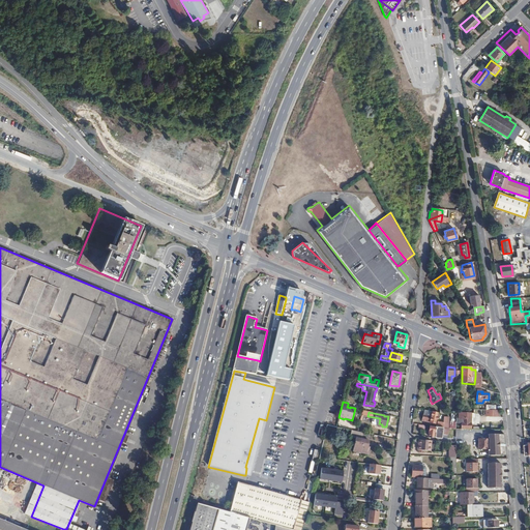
[(431,417),(423,415),(422,420),(435,423),(436,420),(437,420),(439,413),(432,412),(431,417)]
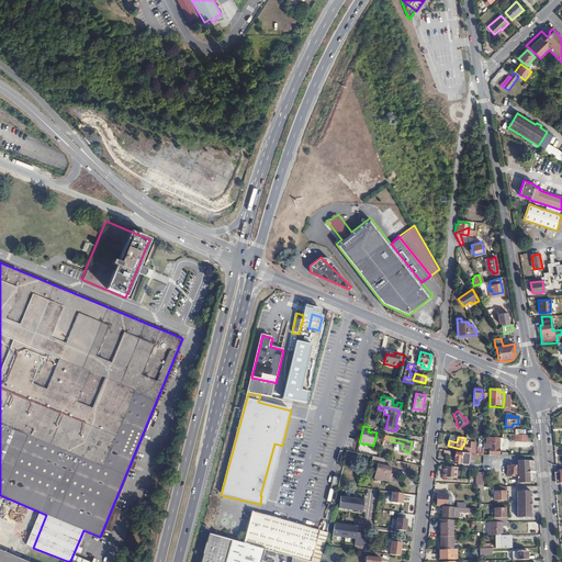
[(266,506),(282,446),(274,444),(260,495),(261,496),(260,504),(258,504),(266,506)]
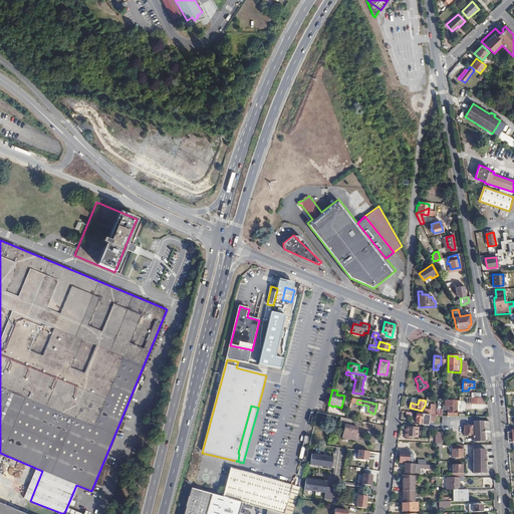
[(457,407),(452,407),(448,407),(448,410),(444,410),(444,412),(448,412),(448,416),(457,416),(457,407)]
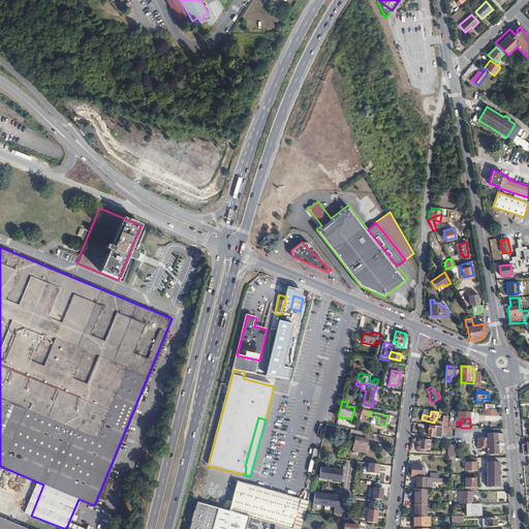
[(441,437),(442,427),(436,426),(434,426),(434,427),(429,426),(428,435),(441,437)]
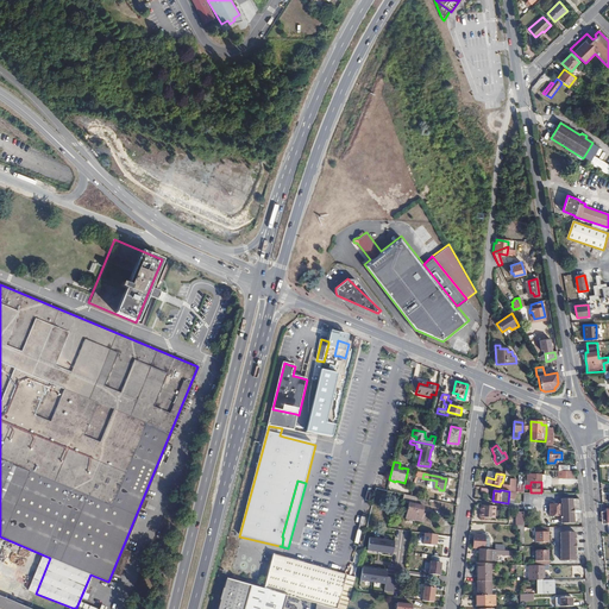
[(581,512),(579,500),(560,500),(560,506),(550,506),(550,516),(562,518),(562,525),(582,525),(581,512)]
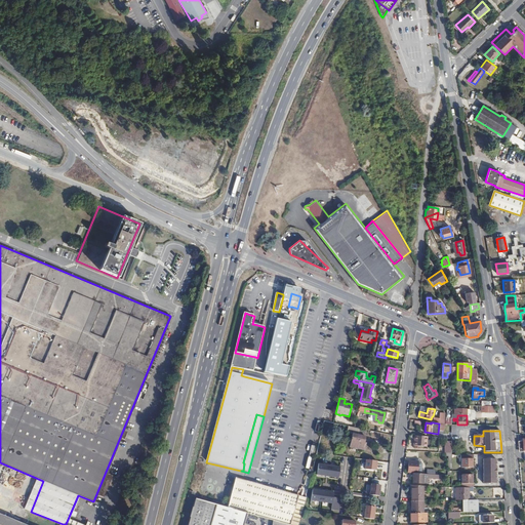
[(363,448),(365,437),(353,434),(350,446),(356,448),(357,446),(363,448)]
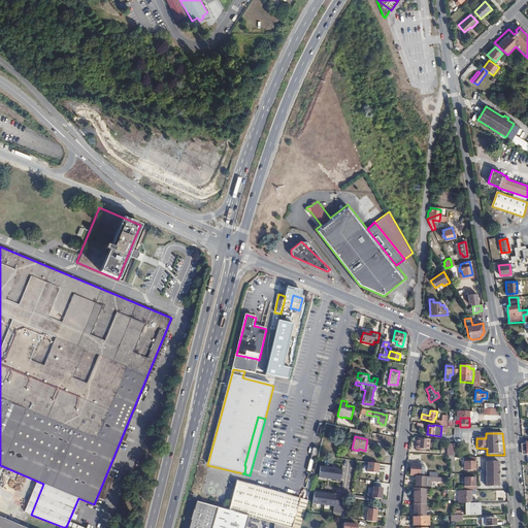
[(475,463),(475,458),(462,459),(462,463),(463,463),(464,471),(474,471),(474,463),(475,463)]
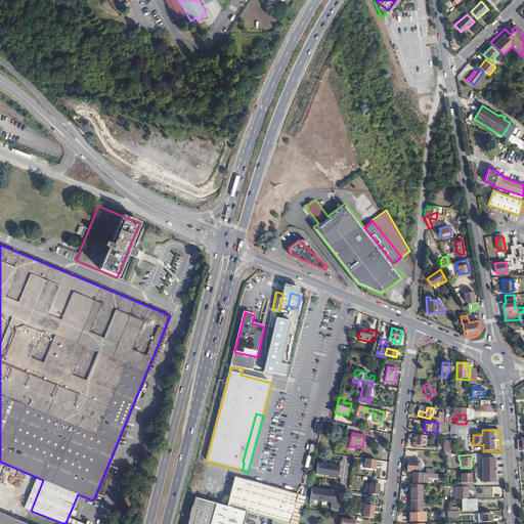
[(378,460),(365,459),(364,468),(376,469),(378,460)]
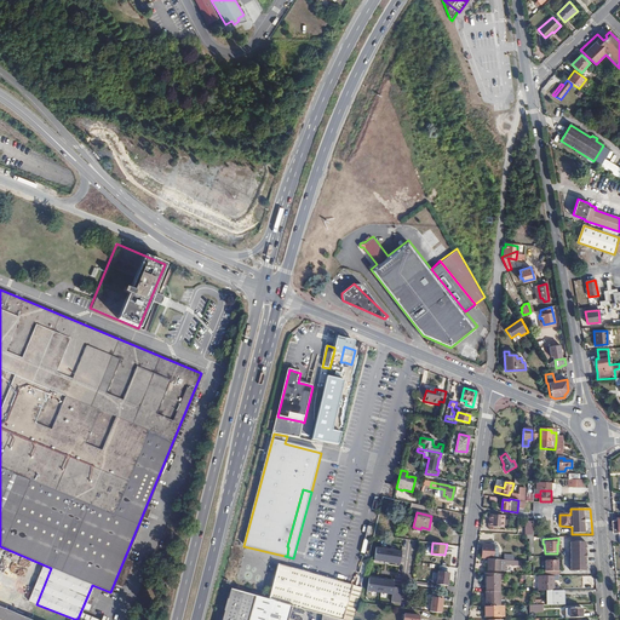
[(585,550),(585,543),(569,543),(570,572),(586,572),(586,564),(586,557),(585,550)]
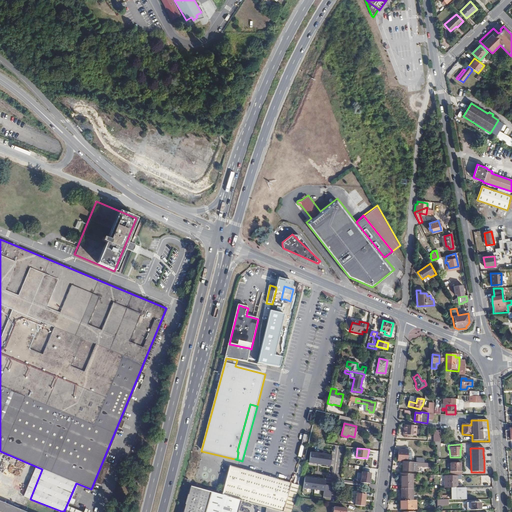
[(406,461),(406,462),(410,463),(410,460),(411,460),(412,453),(411,452),(408,452),(408,451),(399,450),(398,461),(406,461)]
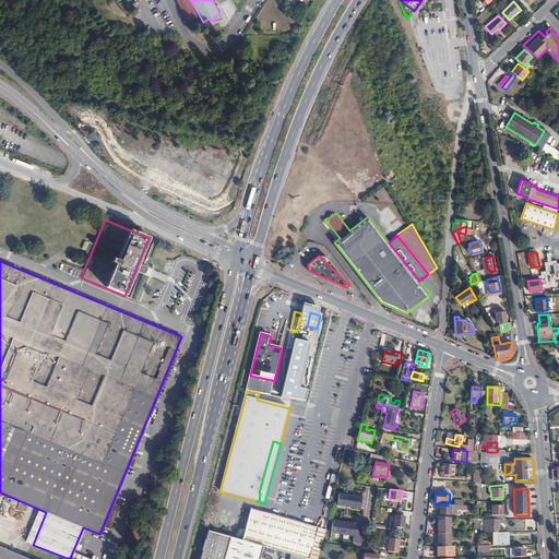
[(346,498),(343,512),(361,514),(364,501),(346,498)]
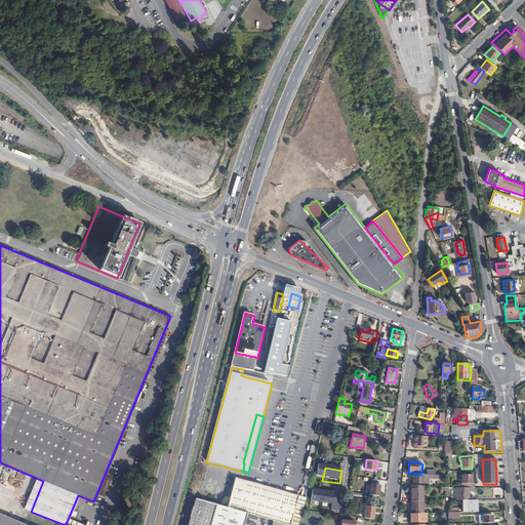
[(416,474),(413,474),(412,483),(423,484),(423,475),(420,475),(416,474)]
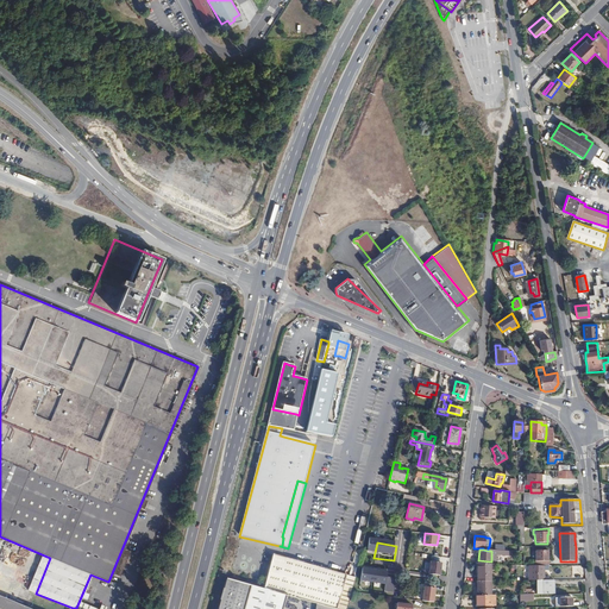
[(544,566),(548,566),(548,562),(547,562),(547,552),(535,552),(535,562),(534,562),(534,567),(544,566)]
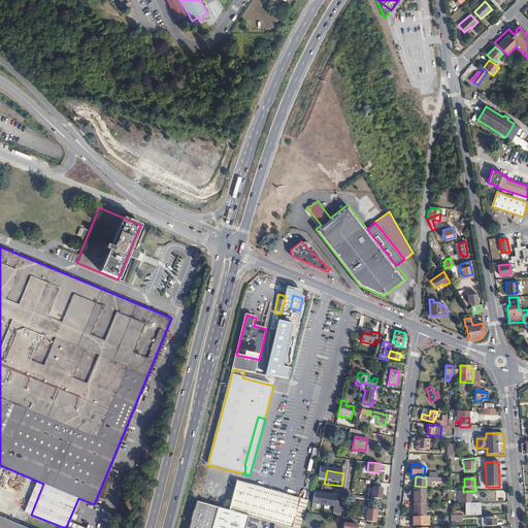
[(237,482),(229,513),(249,518),(274,524),(288,527),(292,527),(301,500),(291,497),(282,494),(266,490),(252,486),(237,482)]
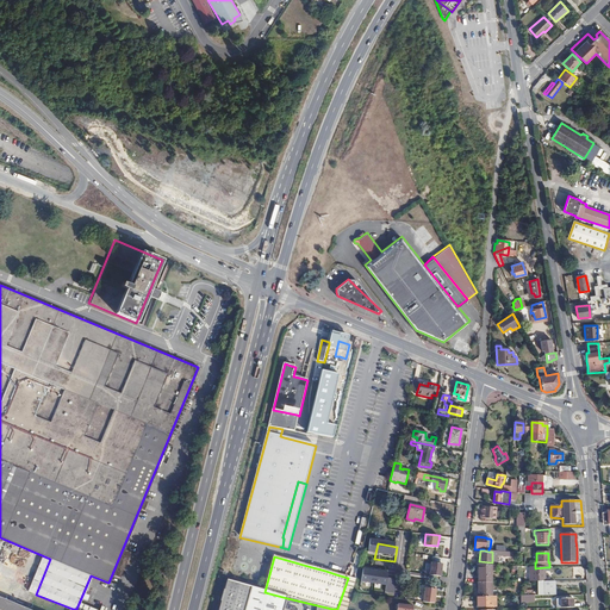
[(394,561),(374,559),(371,572),(391,576),(394,561)]
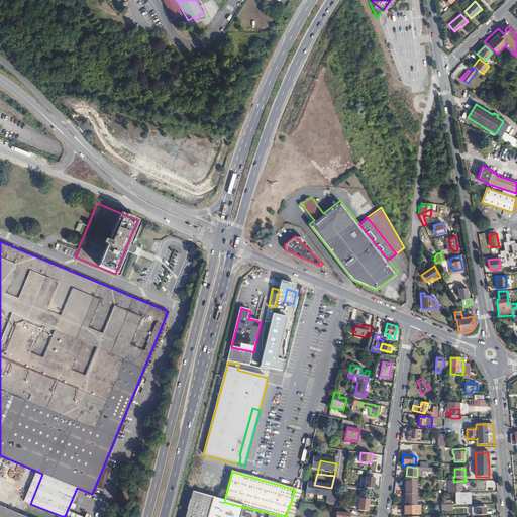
[(376,478),(366,477),(365,487),(374,488),(376,478)]
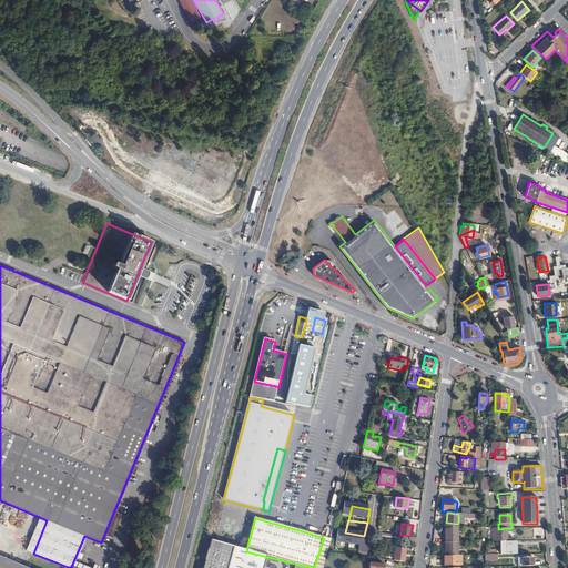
[(458,543),(458,526),(446,526),(446,543),(458,543)]
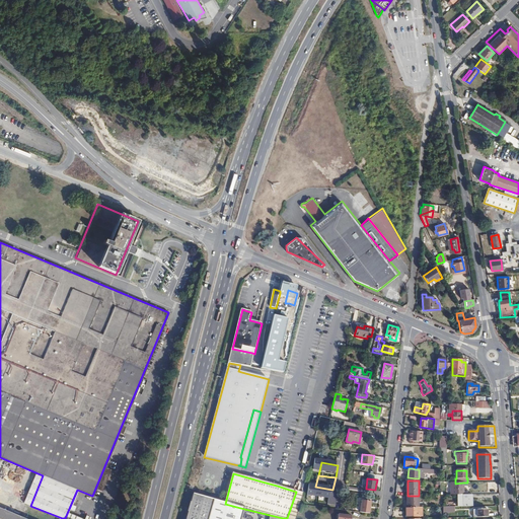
[(463,495),(463,483),(455,484),(450,484),(450,495),(457,495),(463,495)]
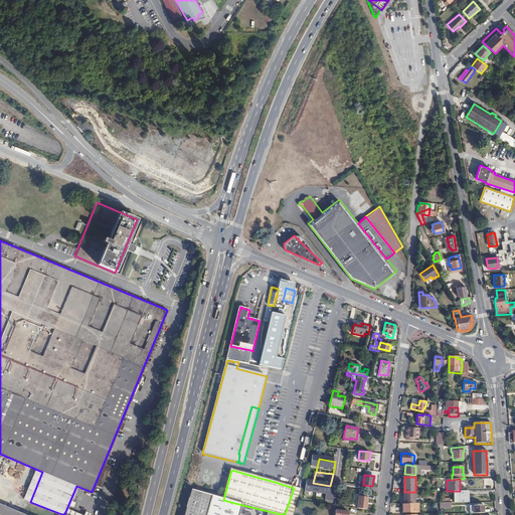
[(334,488),(325,488),(325,501),(333,501),(334,488)]
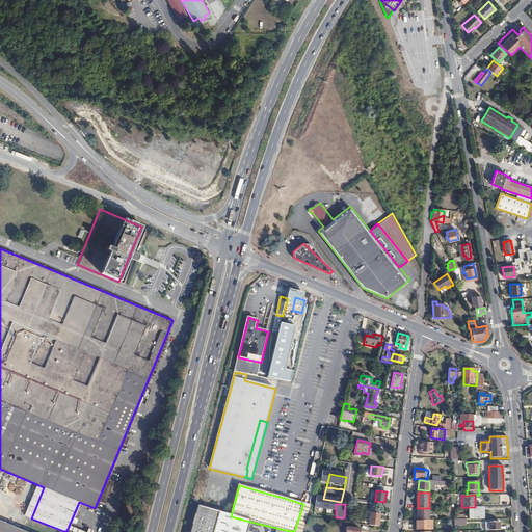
[(484,513),(483,507),(475,507),(469,507),(469,520),(483,520),(483,513),(484,513)]
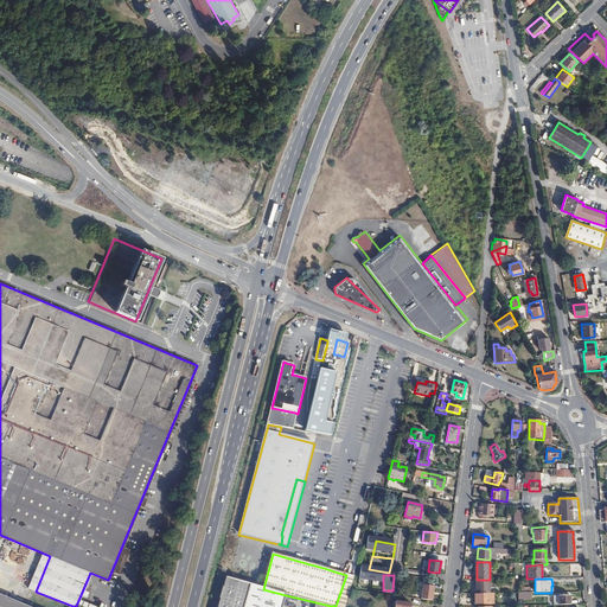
[(477,593),(490,593),(490,580),(477,580),(477,593)]
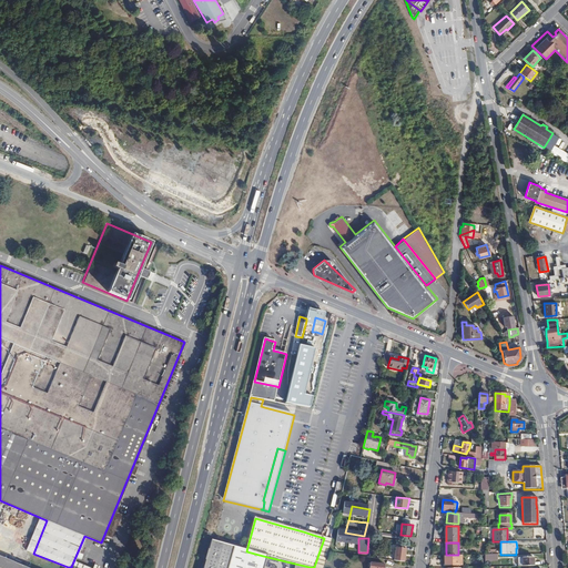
[(233,547),(226,567),(264,567),(267,557),(246,551),(233,547)]
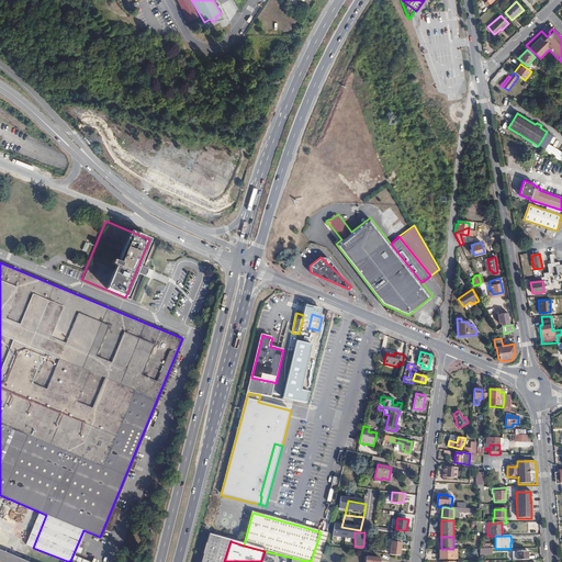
[(403,542),(392,541),(390,554),(401,555),(403,542)]
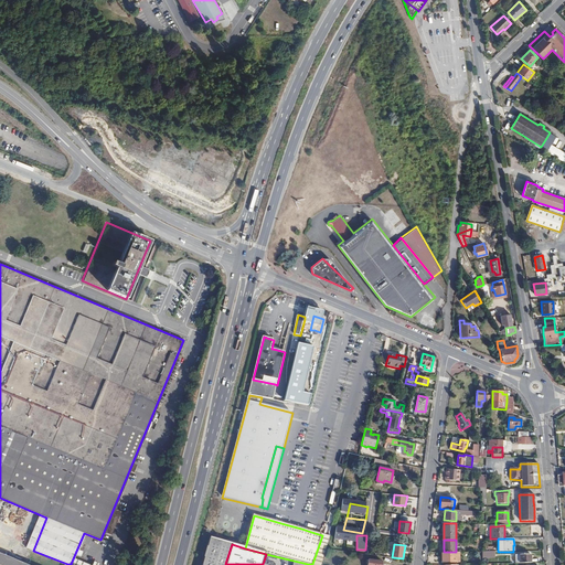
[(75,564),(74,564),(35,564),(0,550),(0,564),(75,564)]
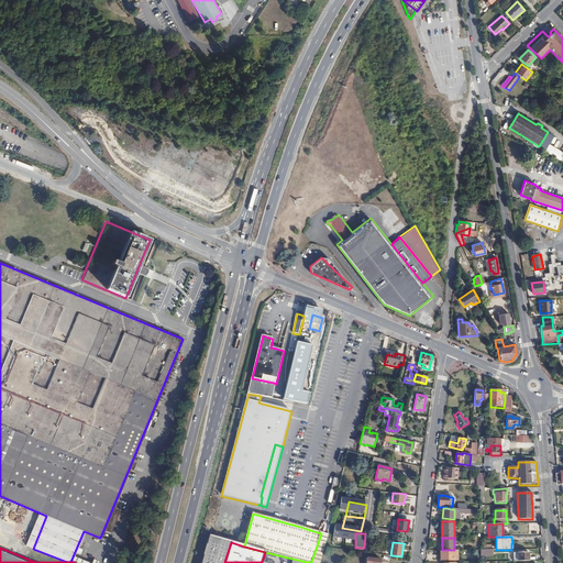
[(442,550),(440,550),(440,560),(457,560),(457,550),(454,550),(442,550)]
